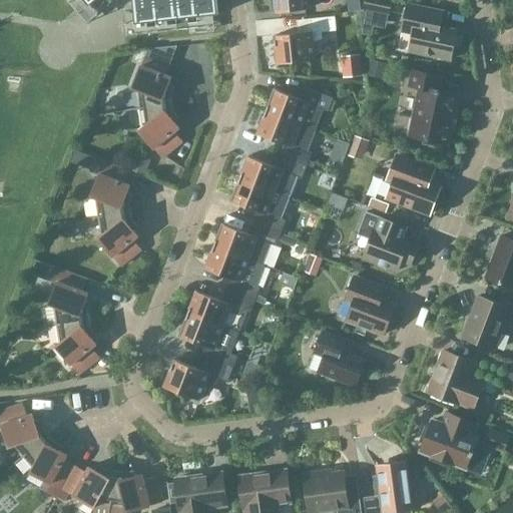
[(131,0),(134,23),(218,15),(216,0),(131,0)]
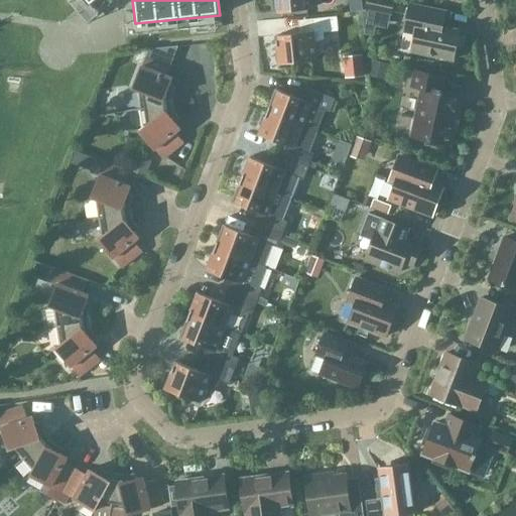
[(310,9),(309,0),(271,0),(272,13),(310,9)]
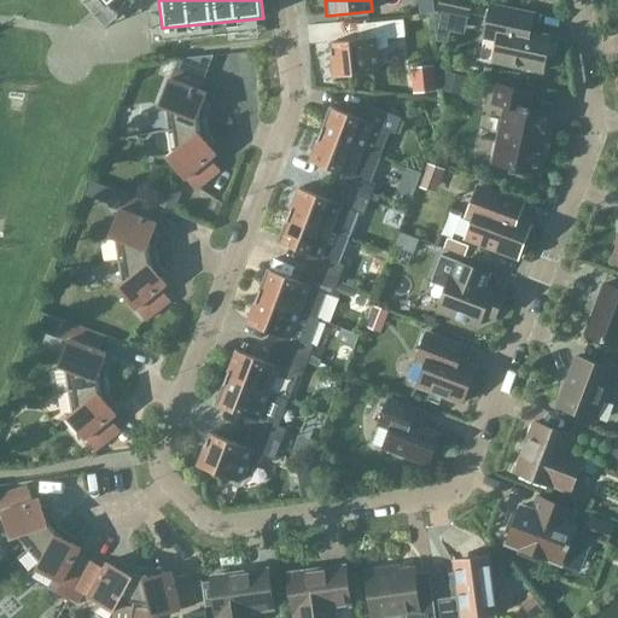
[(471,0),(439,0),(437,12),(468,18),(471,0)]
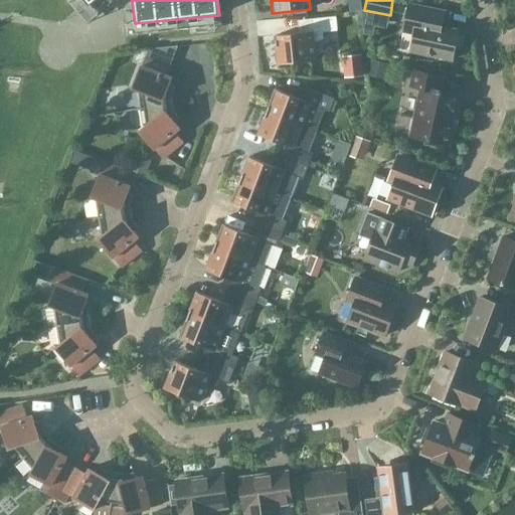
[(402,32),(413,34),(410,51),(452,60),(455,47),(458,46),(460,37),(457,34),(458,31),(441,27),(444,12),(408,4),(402,32)]
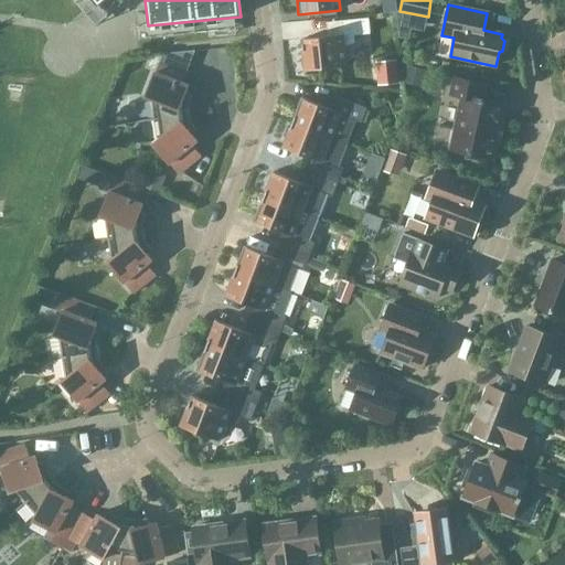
[(344,48),(354,43),(353,35),(370,34),(368,19),(334,22),(337,36),(301,40),(305,71),(345,66),(344,48)]
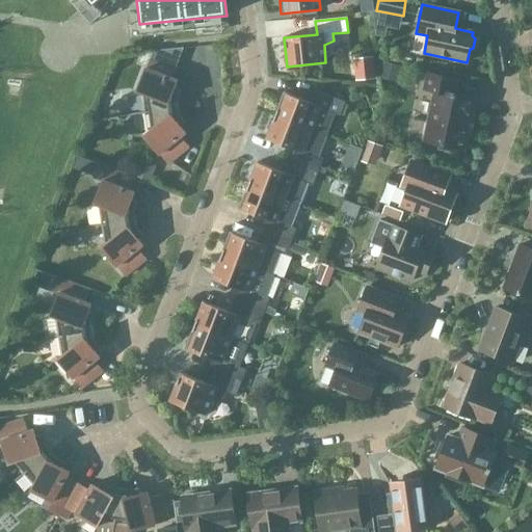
[(176,102),(180,90),(175,87),(177,81),(171,78),(176,67),(151,56),(145,69),(144,69),(136,91),(140,94),(143,112),(175,108),(175,105),(175,103),(176,102)]
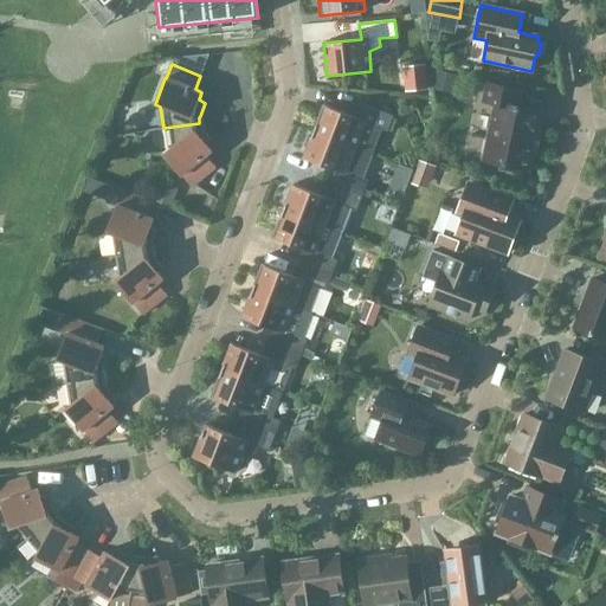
[(424,65),(403,68),(405,91),(426,89),(424,65)]
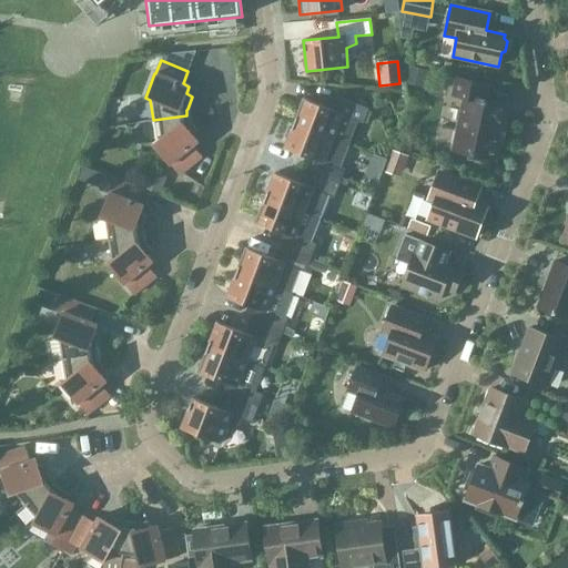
[(428,70),(408,66),(404,82),(424,87),(428,70)]
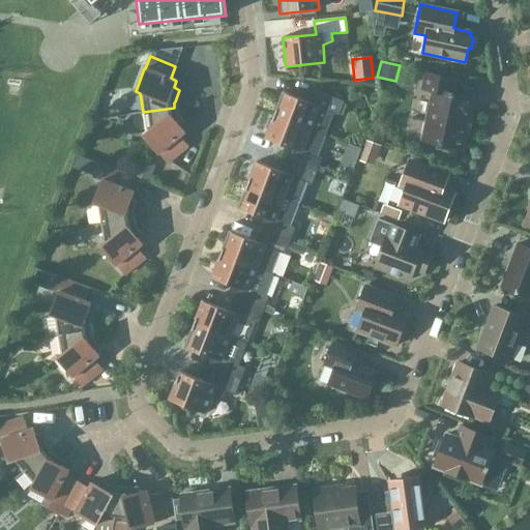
[(453,151),(454,147),(461,149),(472,98),(451,93),(454,80),(425,74),(422,89),(433,91),(422,140),(438,144),(437,148),(453,151)]
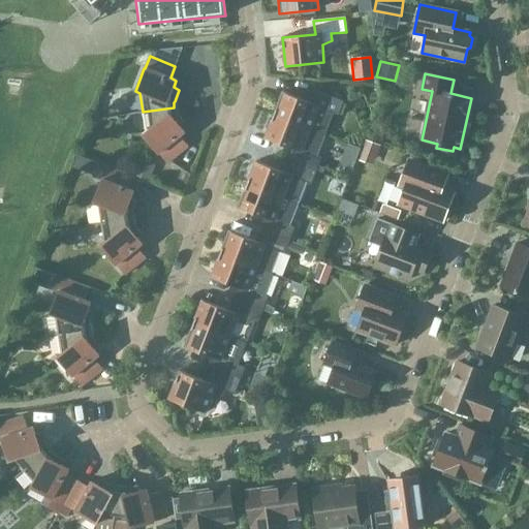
[(282,92),(273,115),(324,134),(333,114),(338,115),(343,101),(318,92),(313,104),(282,92)]
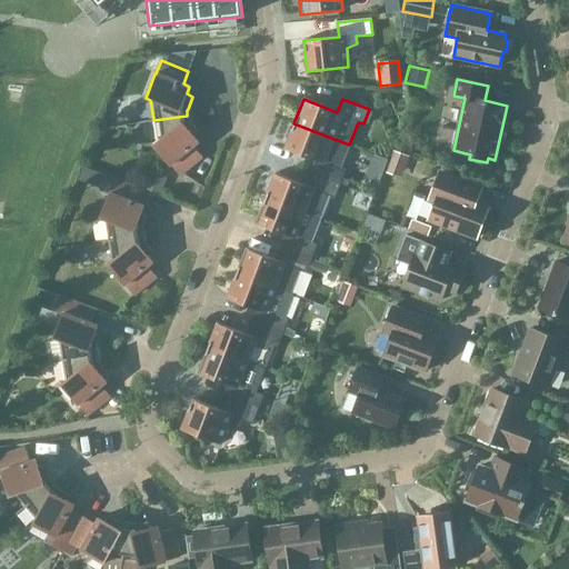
[(201,158),(192,147),(198,142),(192,136),(198,132),(190,121),(189,119),(188,117),(187,116),(153,120),(157,141),(152,145),(169,166),(170,165),(179,176),(201,158)]
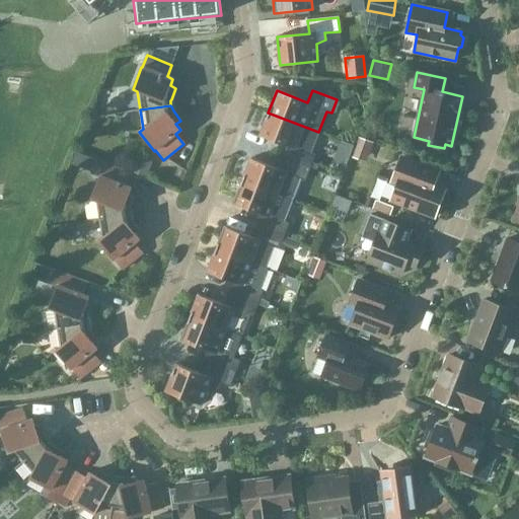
[(318,132),(268,113),(260,135),(290,147),(286,158),(310,168),(315,155),(310,153),(318,132)]
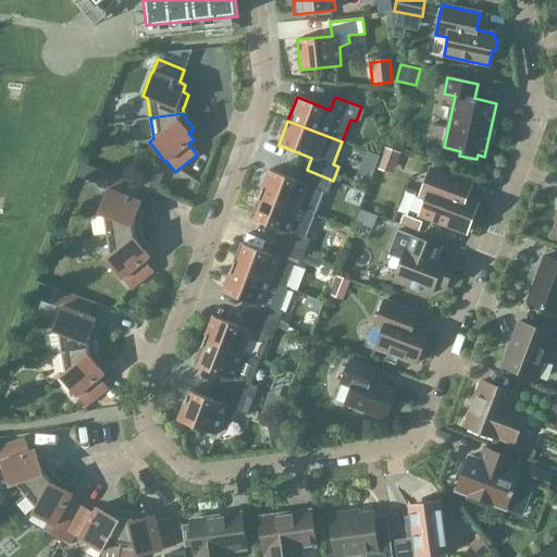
[(397,153),(386,149),(382,160),(393,164),(397,153)]
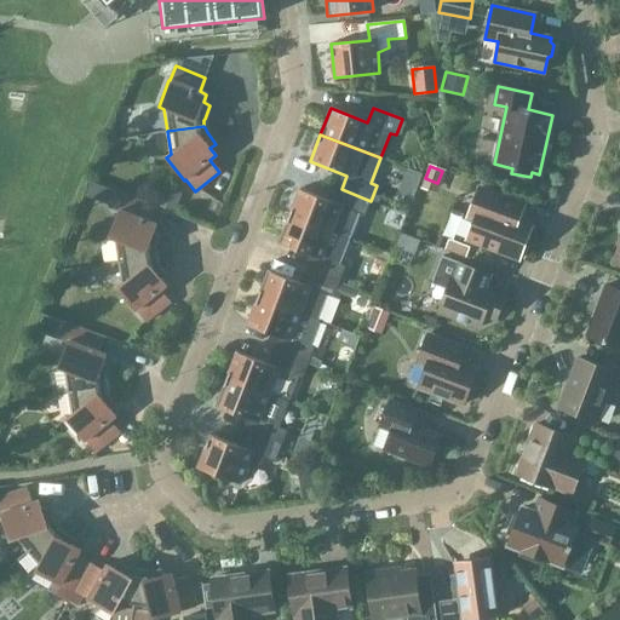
[(182,194),(162,185),(155,205),(174,212),(182,194)]
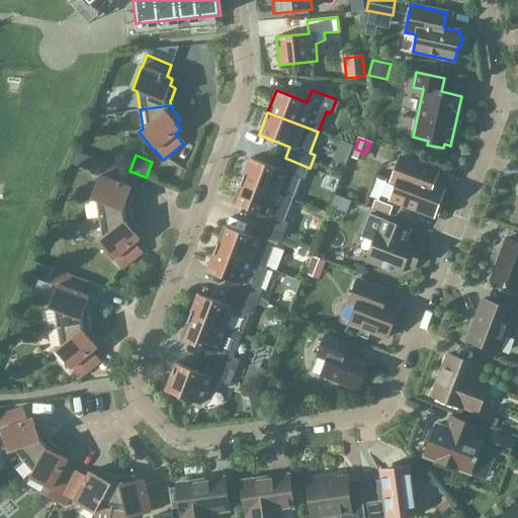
[(432,184),(437,171),(400,156),(390,182),(396,184),(390,200),(433,217),(444,188),(432,184)]
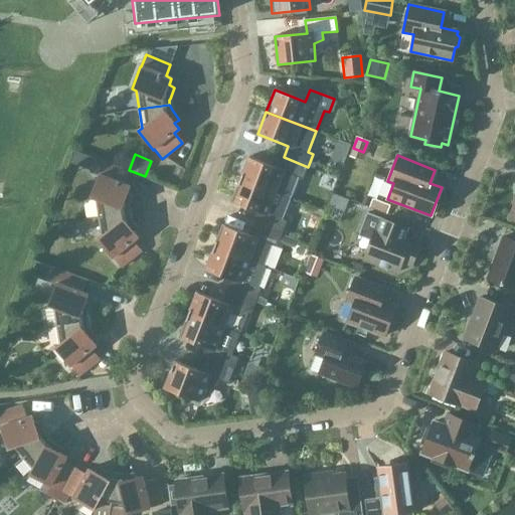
[(303,180),(308,167),(284,157),(279,169),(248,157),(239,179),(276,193),(284,172),(303,180)]
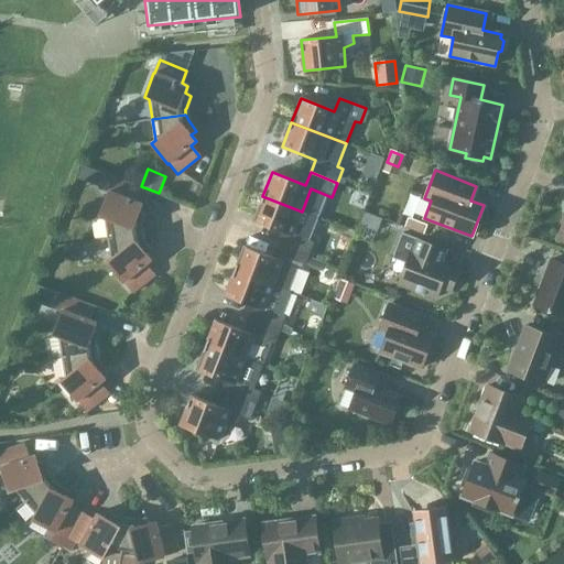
[(140,229),(145,214),(139,212),(142,204),(136,202),(141,190),(104,174),(98,188),(108,192),(98,216),(104,218),(107,238),(140,232),(140,229)]
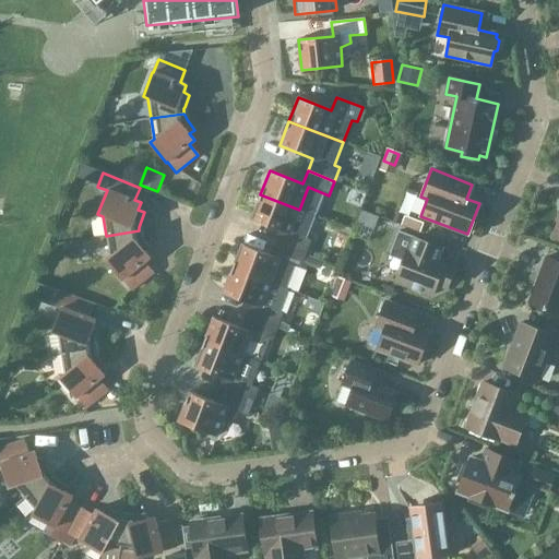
[(299,210),(260,194),(251,218),(284,232),(280,245),(306,254),(311,240),(306,238),(314,216),(299,210)]
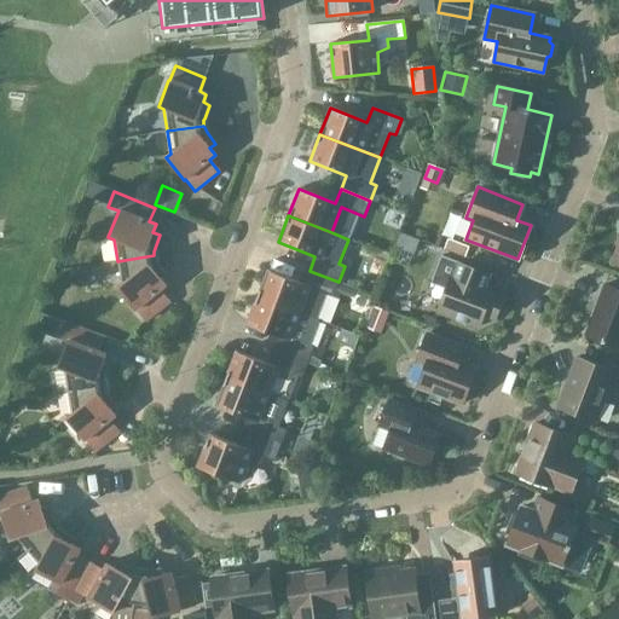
[(417,241),(398,233),(393,248),(411,254),(417,241)]
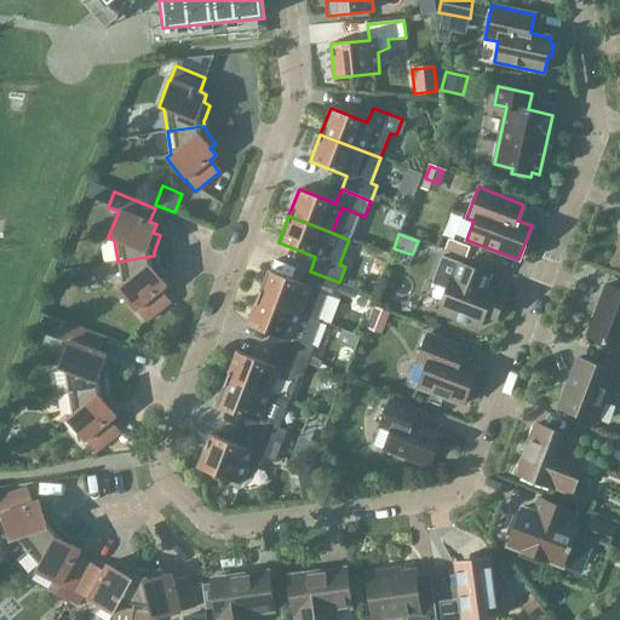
[(170,302),(166,286),(160,279),(166,274),(158,263),(155,259),(154,256),(118,262),(121,283),(116,288),(135,311),(136,310),(145,322),(170,302)]
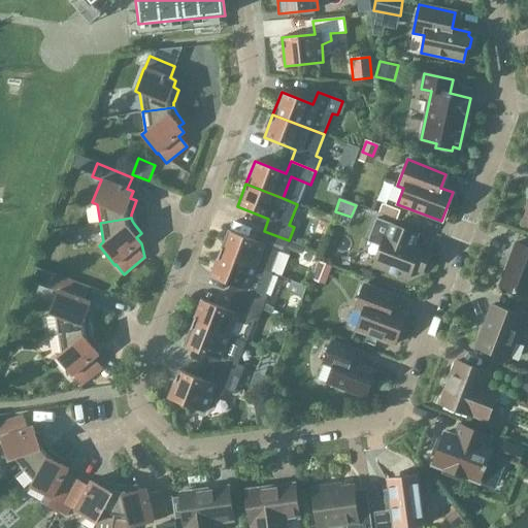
[(375,219),(367,241),(381,246),(373,266),(407,279),(413,268),(422,271),(428,254),(410,248),(416,234),(375,219)]
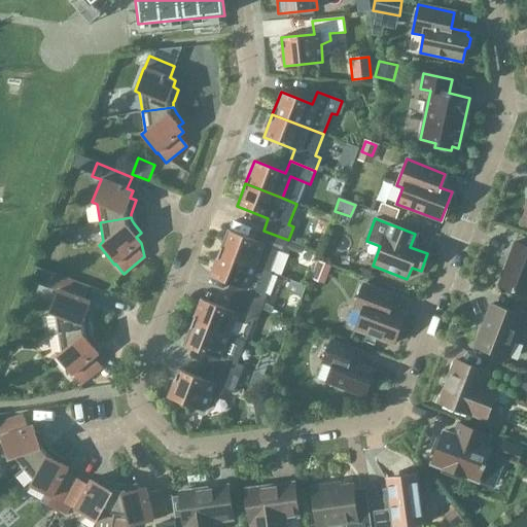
[(285,247),(288,240),(264,231),(258,242),(227,231),(219,252),(268,272),(269,272),(277,251),(283,253),(285,247)]
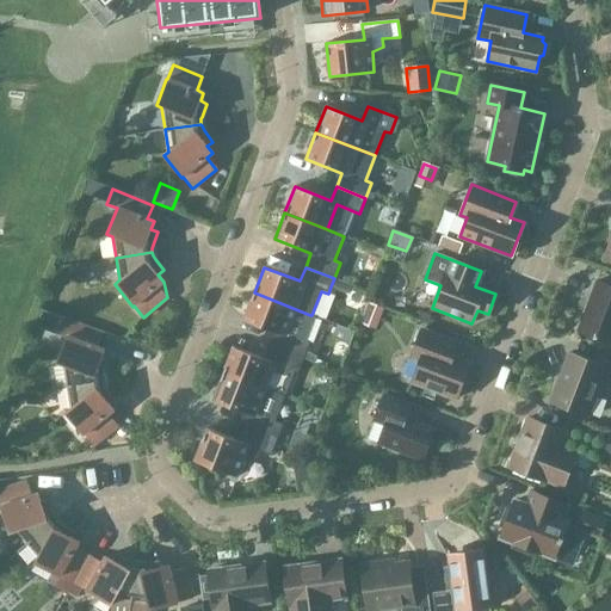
[(610,287),(596,282),(576,331),(610,343),(610,287)]
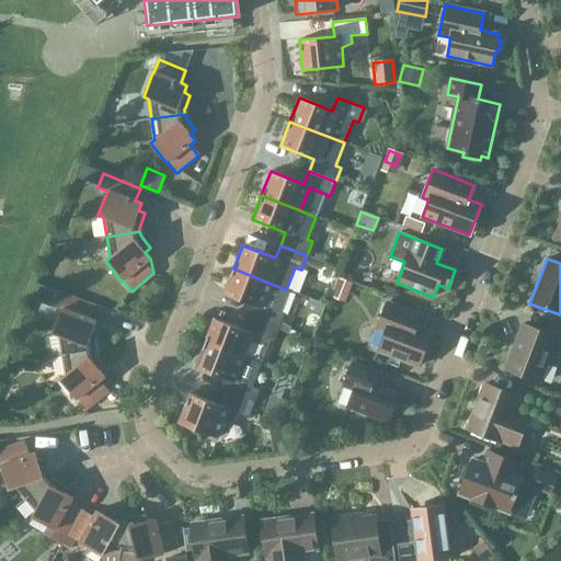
[(276,312),(285,289),(233,268),(224,293),(256,306),(252,319),(278,329),(281,322),(284,315),(276,312)]
